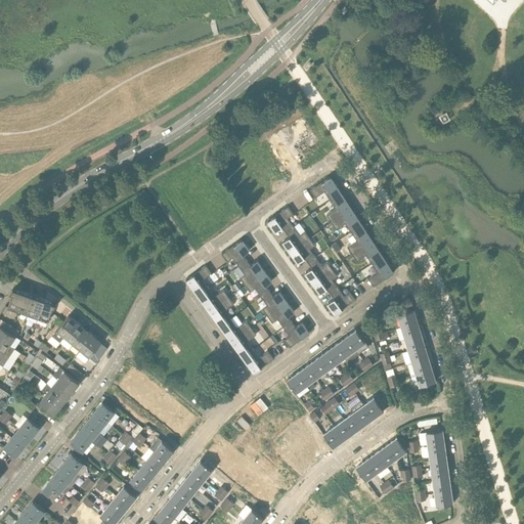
[(314,150),(323,143),(301,116),(292,123),(314,150)]
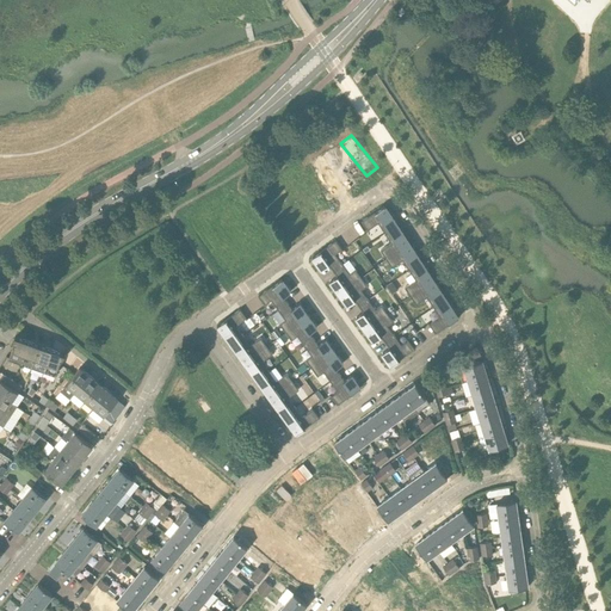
[(386,207),(363,221),(368,230),(380,223),(386,233),(399,224),(387,205),(386,207)]
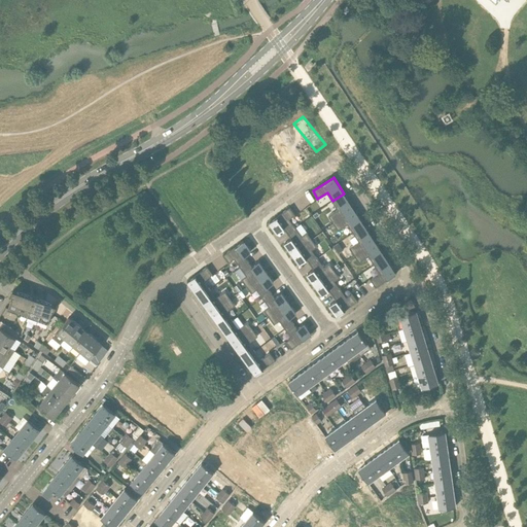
[(339,210),(328,216),(334,223),(354,209),(344,194),(332,201),(339,210)]
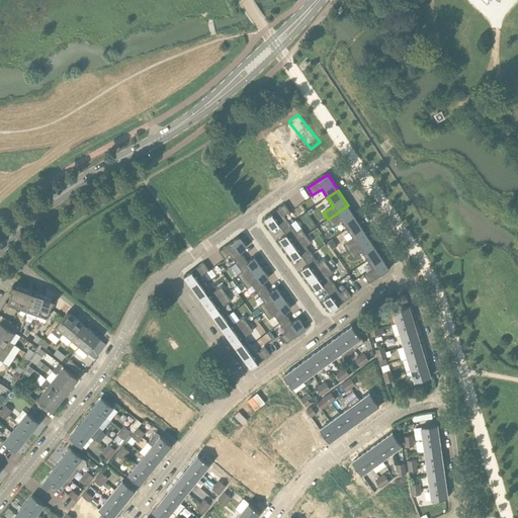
[(267,218),(266,219),(273,229),(280,224),(283,229),(291,224),(285,214),(290,211),(285,203),(267,218)]
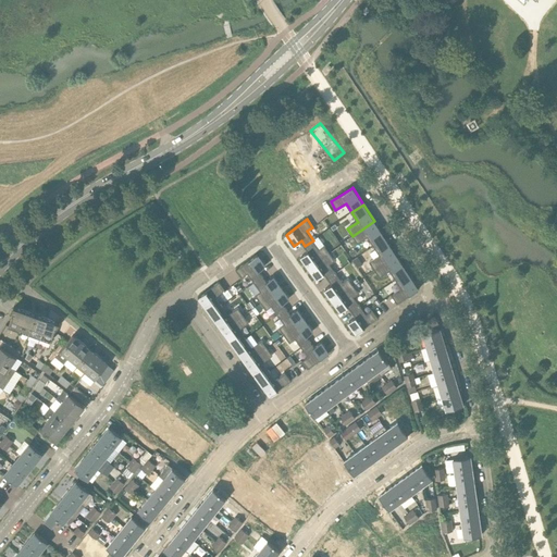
[(374,221),(353,236),(358,244),(368,237),(373,246),(386,238),(374,221)]
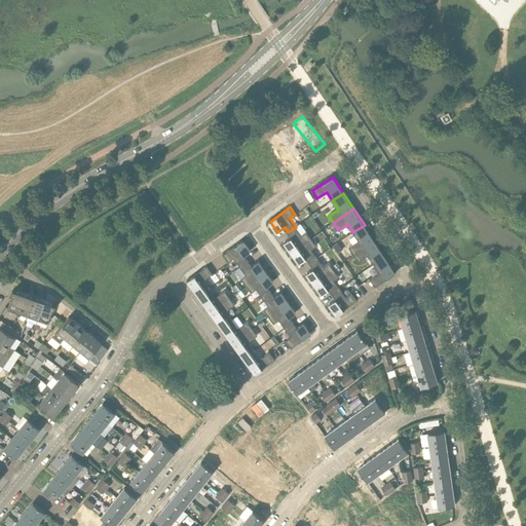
[(359,241),(349,248),(353,255),(375,240),(365,225),(352,232),(359,241)]
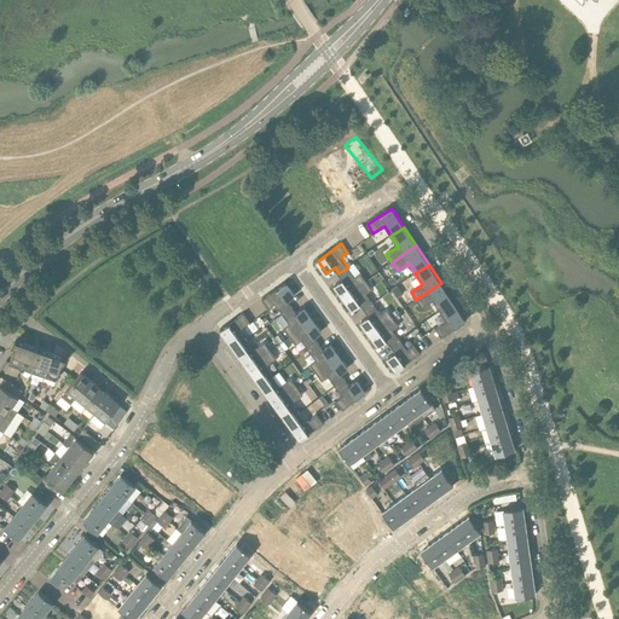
[(343,279),(335,285),(343,298),(368,281),(362,272),(356,277),(348,267),(339,273),(343,279)]
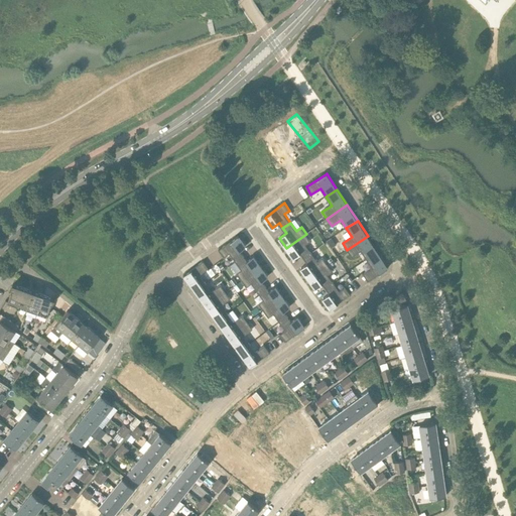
[(306,234),(286,248),(294,258),(301,253),(304,258),(312,253),(306,244),(311,241),(306,234)]
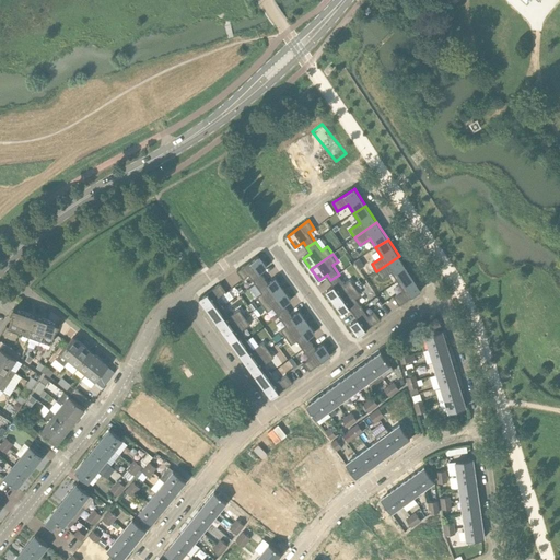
[(258,256),(238,271),(244,279),(249,275),(256,283),(265,278),(260,272),(268,267),(260,256),(259,257),(258,256)]
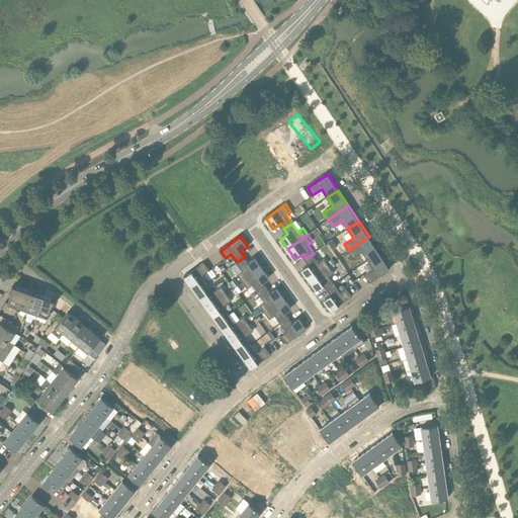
[(369,237),(348,251),(353,258),(362,252),(368,260),(379,253),(369,237)]
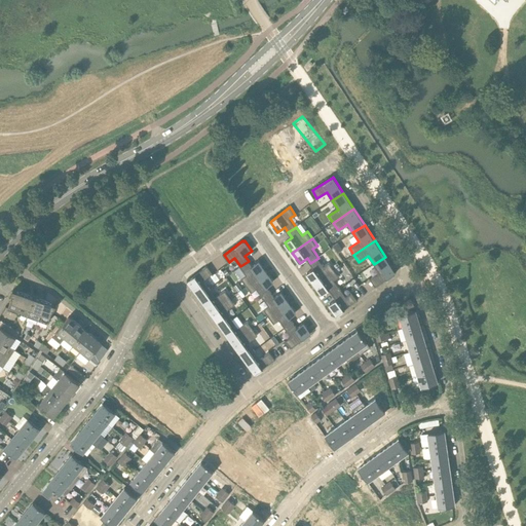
[(379,273),(370,279),(375,287),(395,274),(385,257),(374,264),(379,273)]
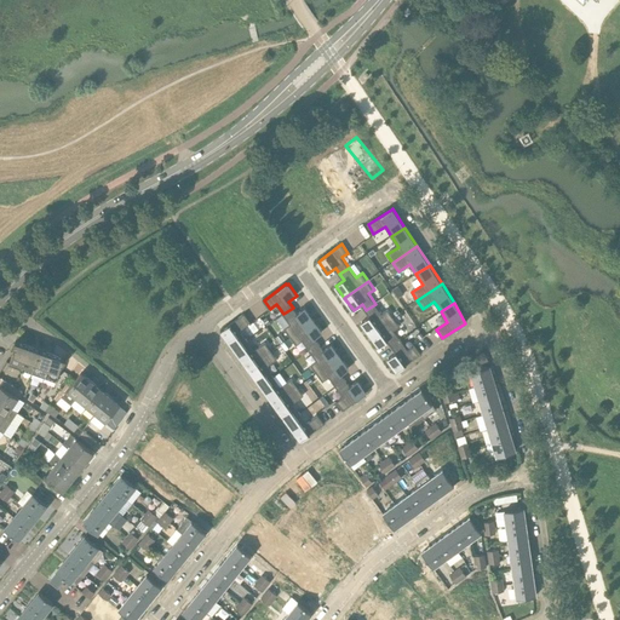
[(371,316),(362,322),(371,334),(395,317),(389,309),(383,314),(375,304),(366,310),(371,316)]
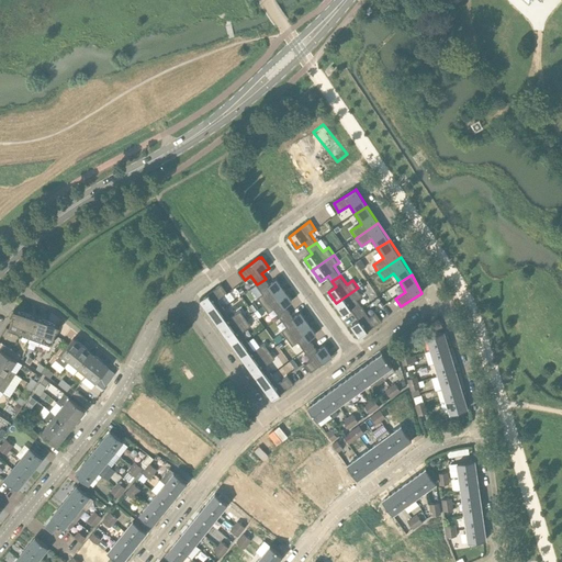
[(266,279),(257,284),(263,293),(258,298),(263,305),(285,290),(277,278),(269,283),(266,279)]
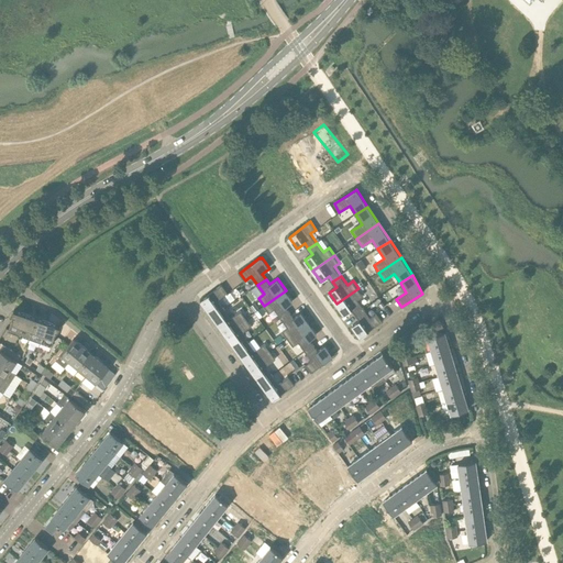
[(202,300),(201,301),(212,317),(224,309),(218,299),(228,293),(222,285),(201,299),(202,300)]
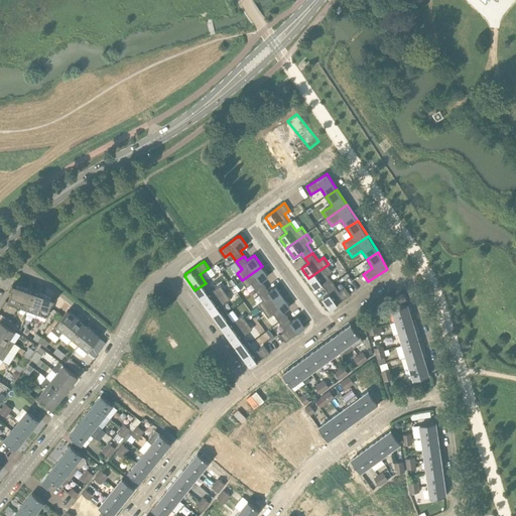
[(329,264),(308,278),(316,288),(323,283),(327,288),(335,283),(329,274),(334,271),(329,264)]
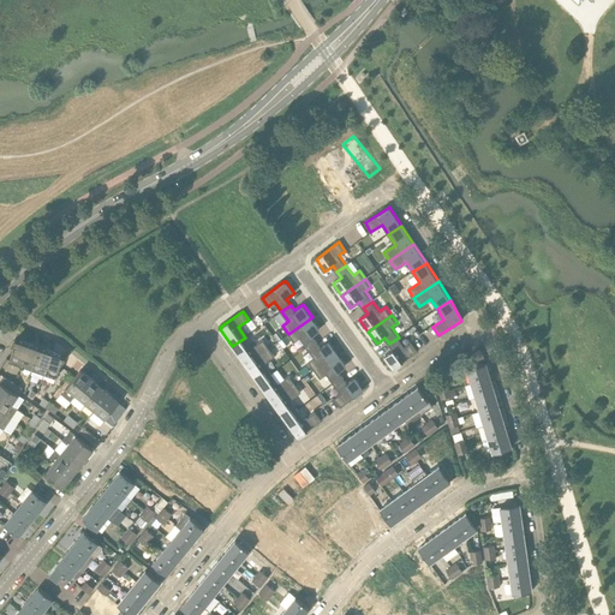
[(312,317),(288,334),(294,342),(300,338),(308,347),(316,341),(312,335),(321,329),(312,317)]
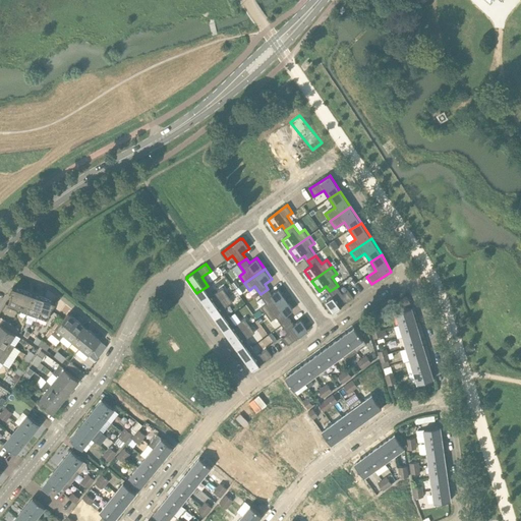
[(208,286),(196,293),(208,309),(228,294),(223,287),(214,294),(208,286)]
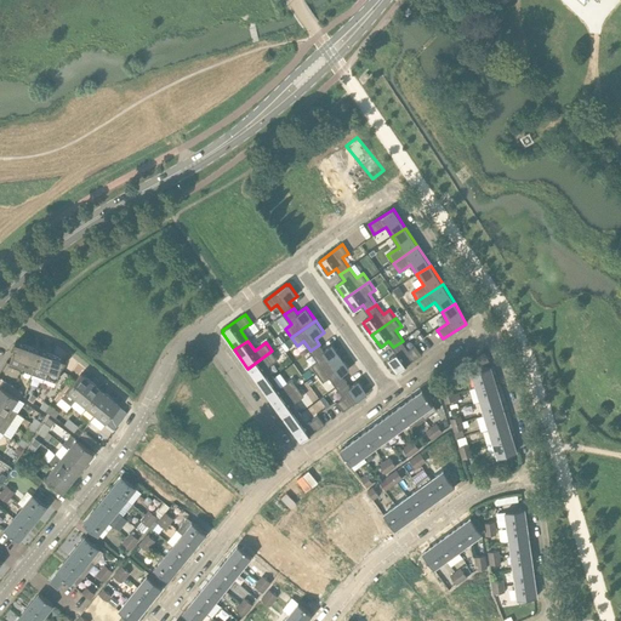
[(397,353),(388,359),(398,371),(422,354),(416,346),(409,351),(403,341),(393,347),(397,353)]
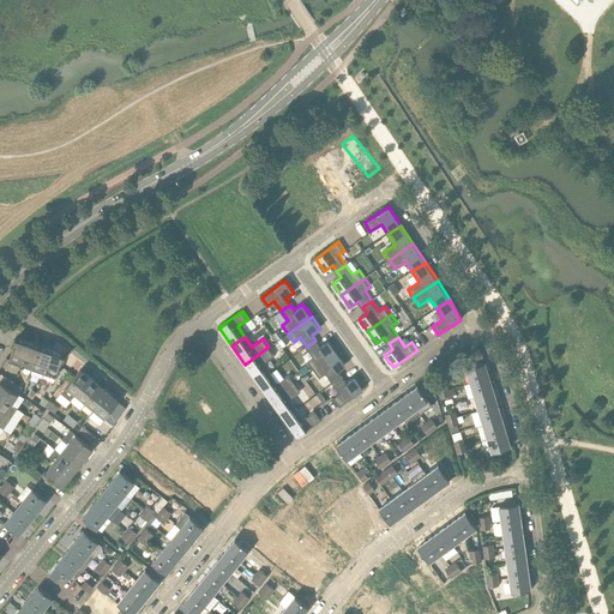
[(13,349),(8,360),(20,365),(29,343),(19,339),(19,341),(16,339),(14,338),(14,339),(14,349),(13,349)]
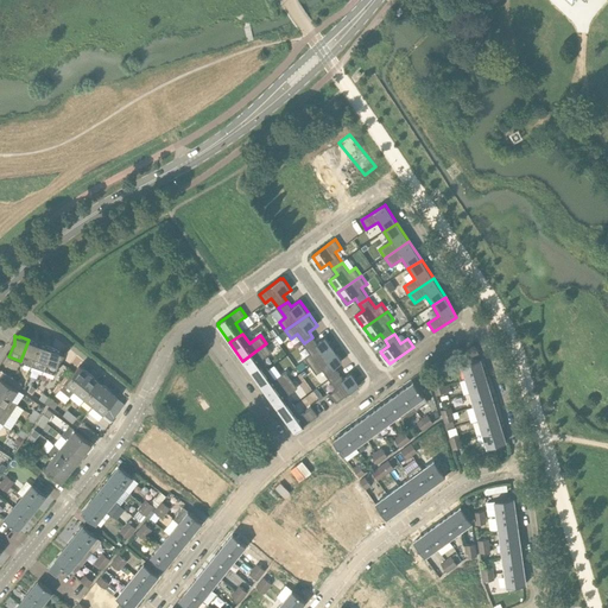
[(312,337),(304,343),(311,353),(305,358),(311,366),(334,349),(325,336),(317,342),(312,337)]
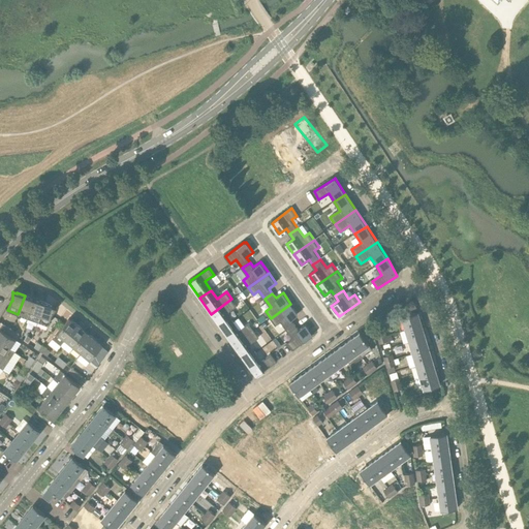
[(25,296),(18,314),(28,317),(34,300),(29,299),(30,297),(25,296)]
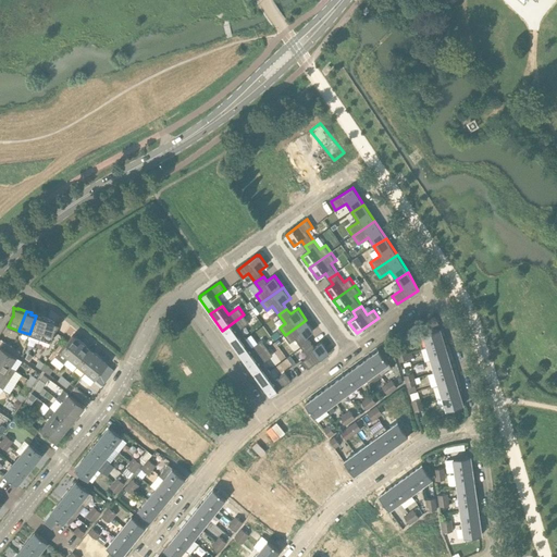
[(244,314),(222,331),(234,347),(246,338),(239,329),(249,322),(244,314)]
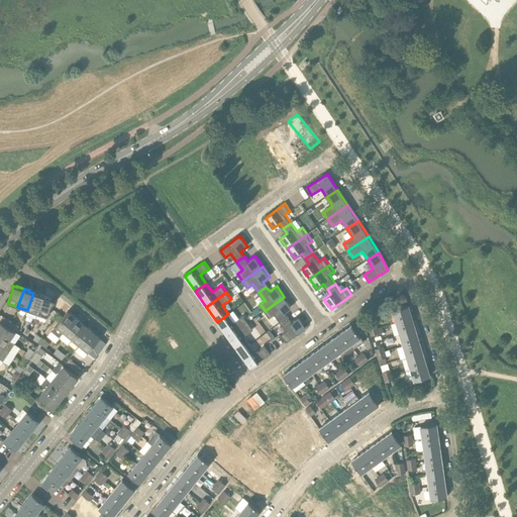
[(33,293),(27,310),(37,313),(43,295),(38,294),(38,295),(33,293)]
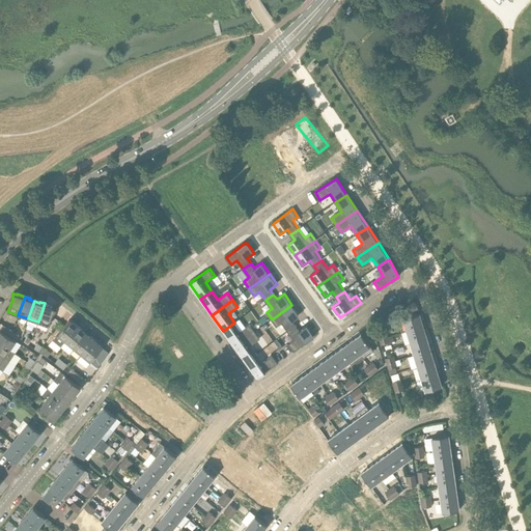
[(45,303),(38,322),(49,326),(52,316),(51,316),(56,309),(52,307),(50,306),(50,305),(45,303)]
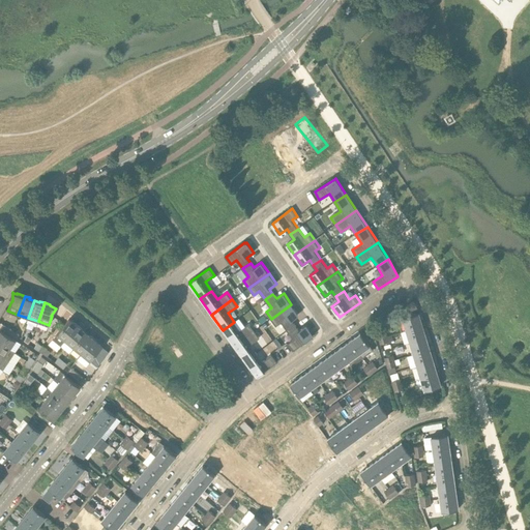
[(291,304),(271,319),(276,326),(282,322),(288,330),(295,325),(292,320),(299,315),(291,304)]
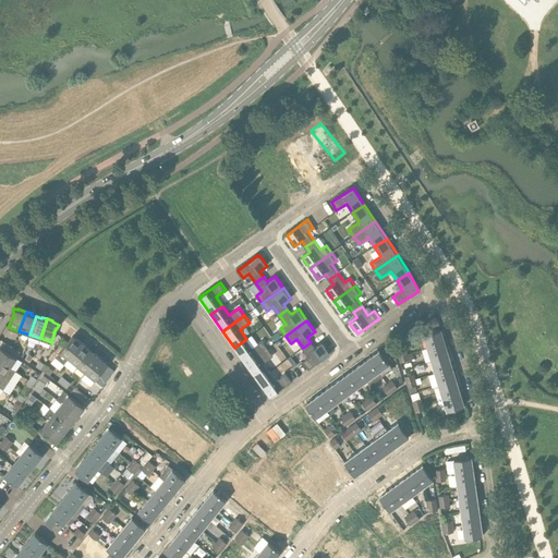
[(439,330),(423,336),(427,348),(444,343),(439,330)]
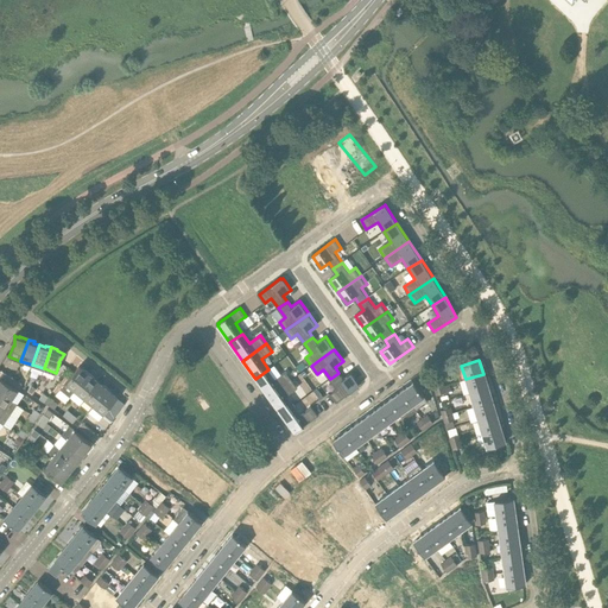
[(65,384),(59,390),(70,398),(75,392),(89,374),(84,369),(83,371),(78,367),(65,384)]
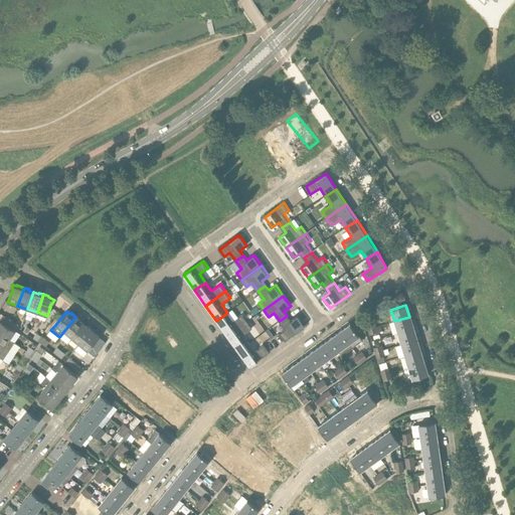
[(227,313),(216,321),(227,336),(247,321),(242,314),(233,321),(227,313)]
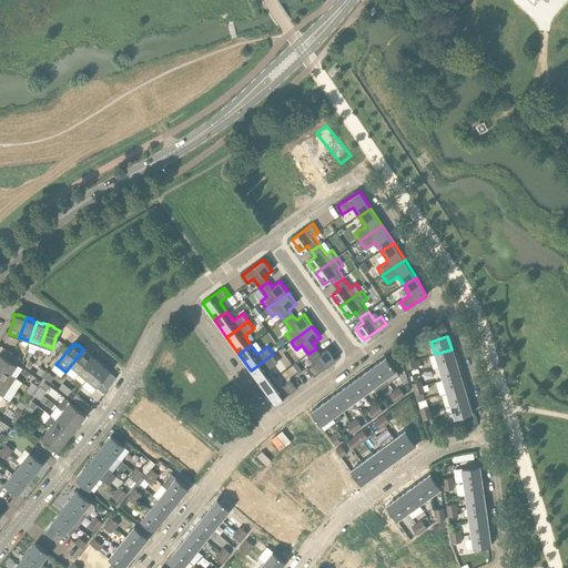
[(3,348),(0,354),(7,357),(11,361),(14,355),(3,348)]
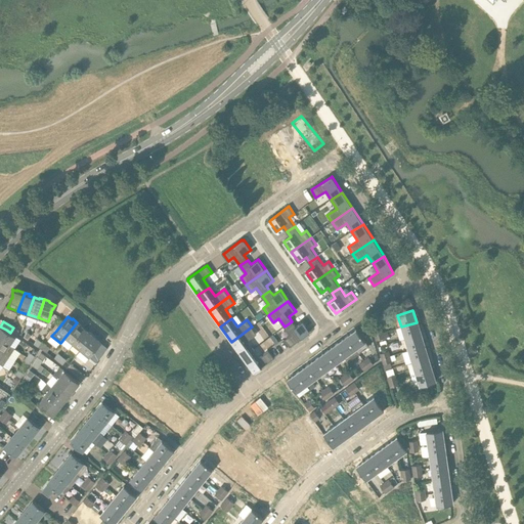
[(292,321),(285,326),(291,335),(285,339),(291,346),(309,333),(309,332),(310,332),(303,321),(296,326),(292,321)]
